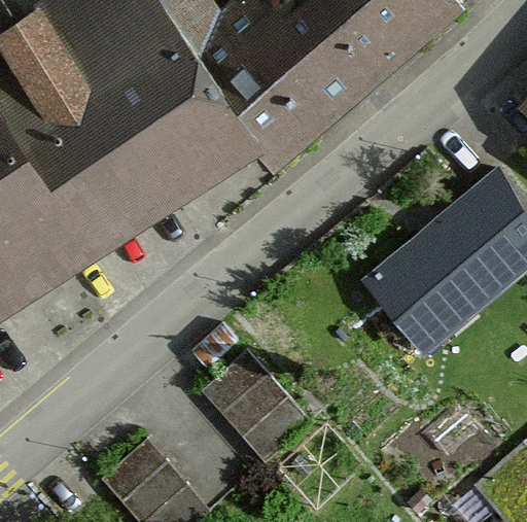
[(0,306),(246,144),(183,49),(150,0),(44,0),(0,29),(0,306)]
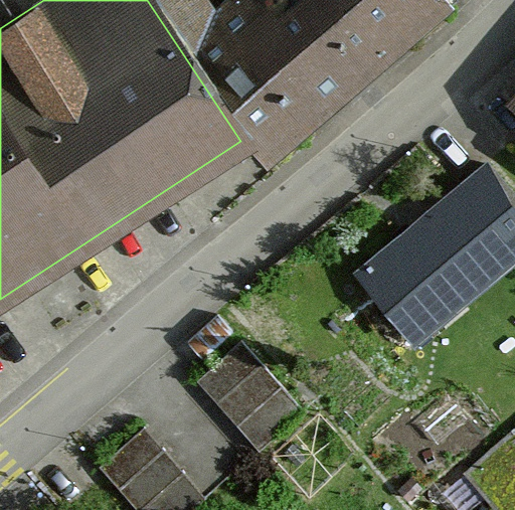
[(436,0),(240,0),(179,48),(240,141),(264,175),(448,15),(436,0)]
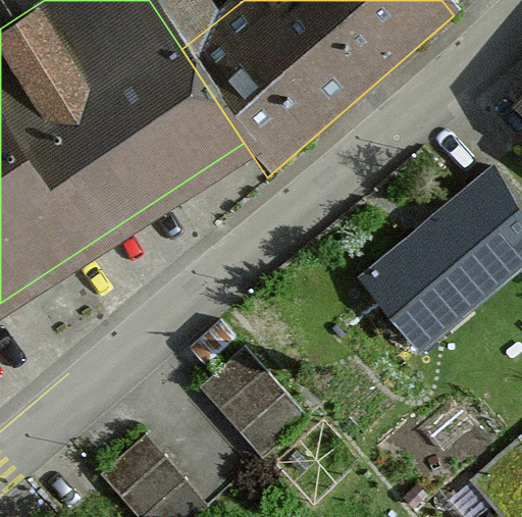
[(521,207),(488,167),(356,277),(416,349),(521,260),(521,207)]
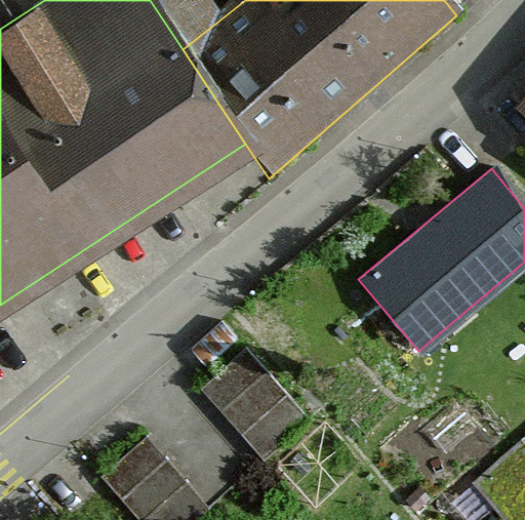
[(310,422),(247,351),(202,391),(266,462),(310,422)]
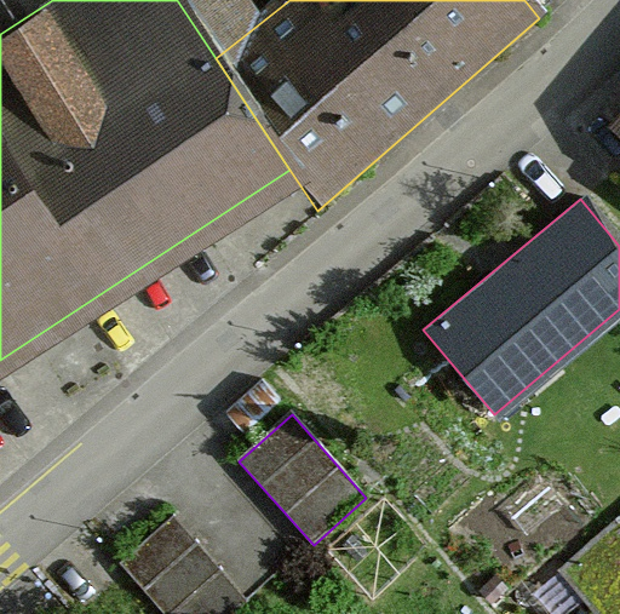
[(619,613),(619,514),(567,558),(613,613),(619,613)]
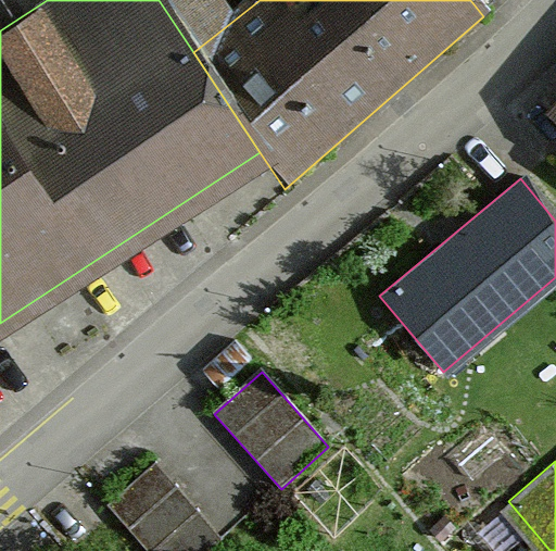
[(209,550),(220,540),(153,465),(106,508),(144,550),(209,550)]
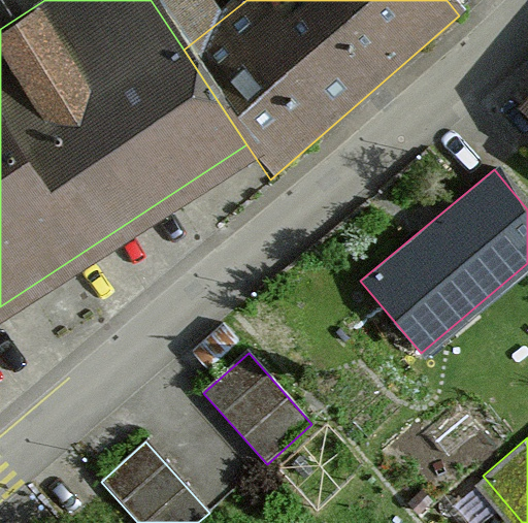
All buildings are outlined.
